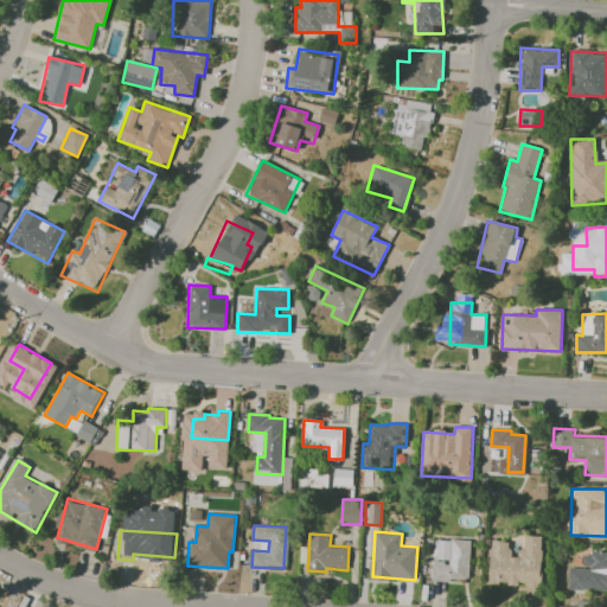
[(491,541),(511,541),(511,557),(525,557),(525,536),(544,536),(542,582),(490,581),(491,541)]
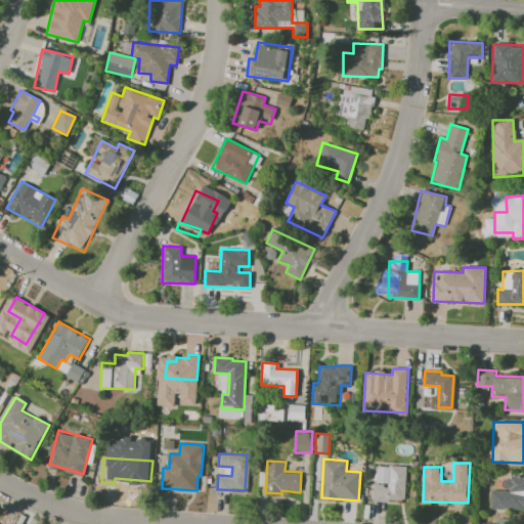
[(391,466),(408,468),(404,501),(375,498),(376,484),(389,486),(391,466)]
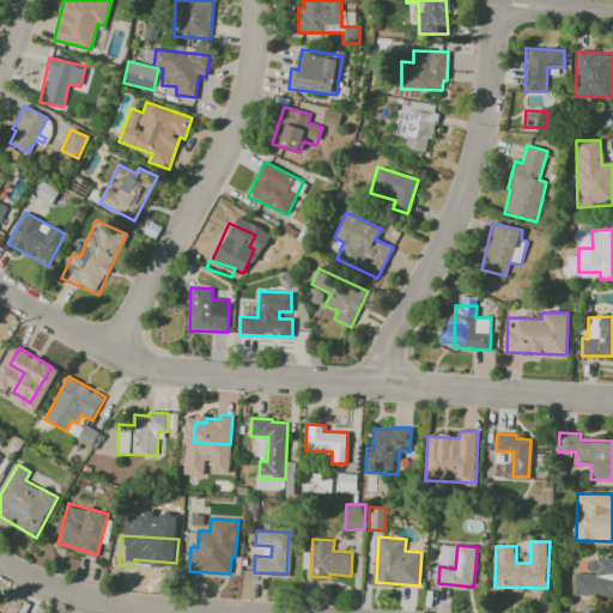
[(576,574),(589,575),(590,562),(598,562),(598,556),(612,556),(612,595),(575,595),(576,574)]
